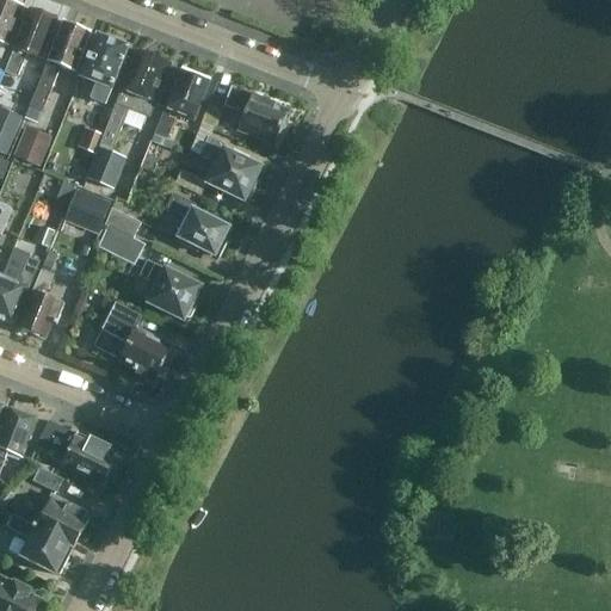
[(10,47),(25,7),(6,0),(0,0),(0,59),(2,60),(7,47),(10,47)]
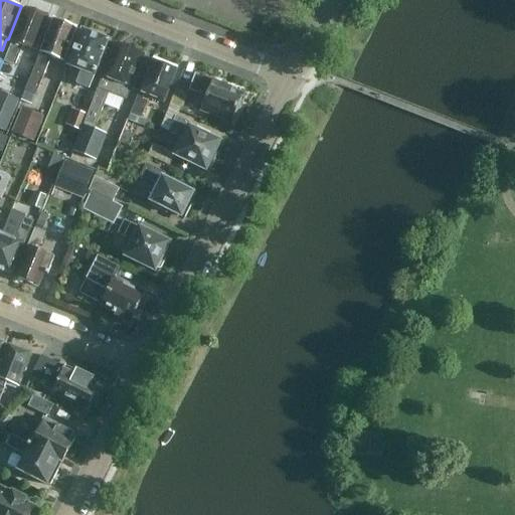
[(49,17),(27,8),(5,61),(15,65),(23,45),(35,50),(49,17)]
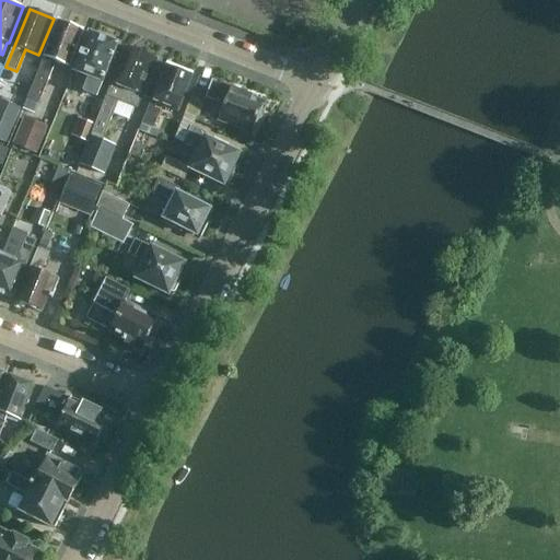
[(70,67),(83,30),(60,21),(46,58),(44,57),(28,98),(41,103),(56,61),(70,67)]
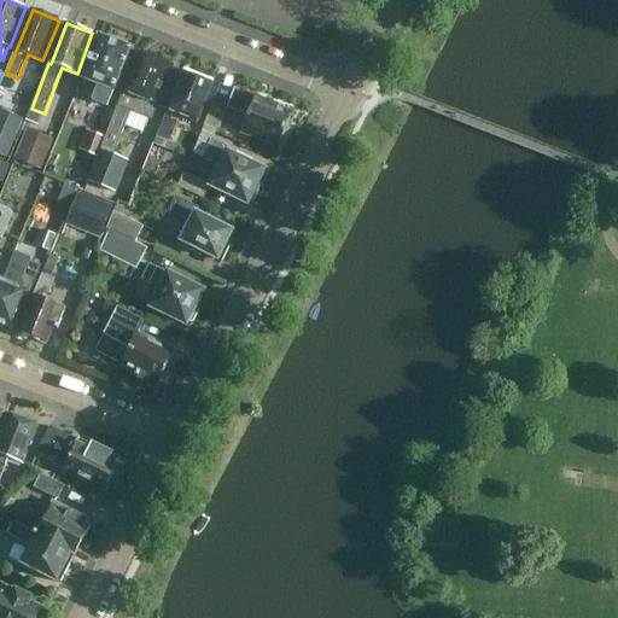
[(132,48),(100,36),(83,80),(100,86),(94,101),(109,108),(118,82),(123,85),(132,62),(127,59),(132,48)]
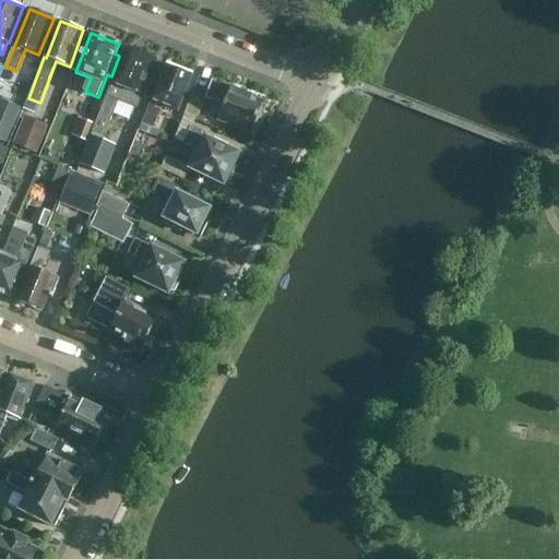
[(143,96),(157,59),(127,47),(79,166),(80,166),(76,174),(85,177),(87,169),(104,176),(116,146),(103,141),(118,100),(138,108),(142,96),(143,96)]
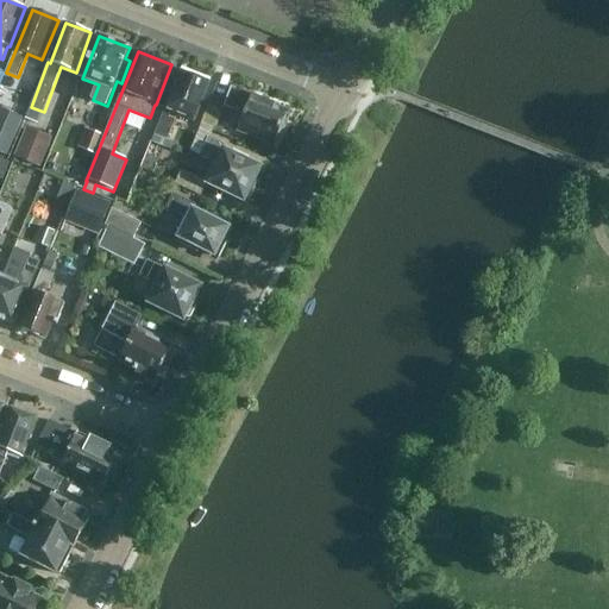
[(193,76),(181,71),(165,110),(152,143),(171,150),(175,143),(168,139),(175,120),(170,118),(173,112),(195,121),(211,83),(206,81),(201,76),(193,76)]
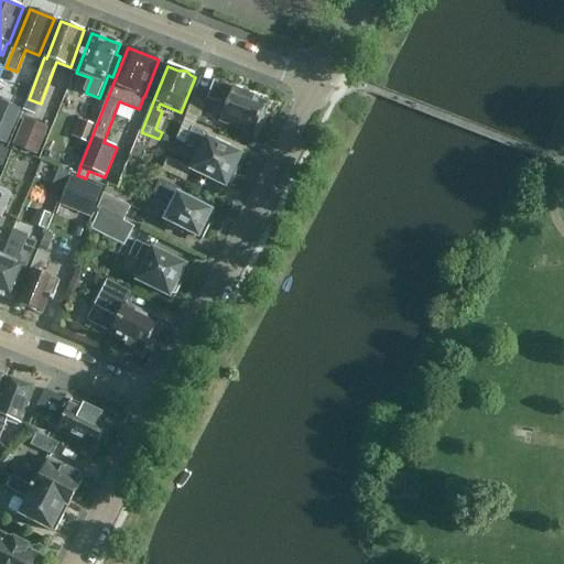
[(221,119),(257,132),(267,106),(255,101),(256,97),(215,80),(208,99),(227,107),(221,119)]
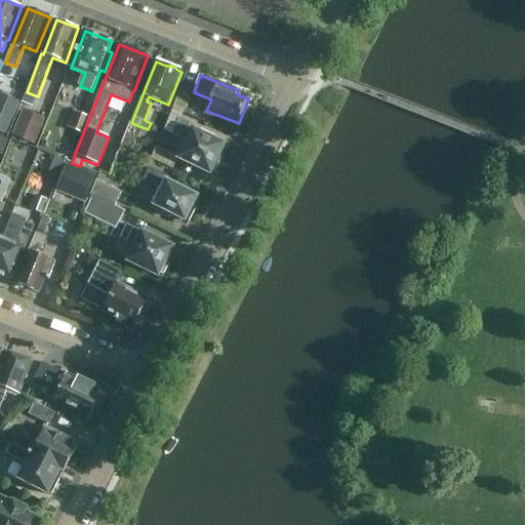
[(173,109),(184,113),(185,114),(192,96),(180,91),(173,109)]
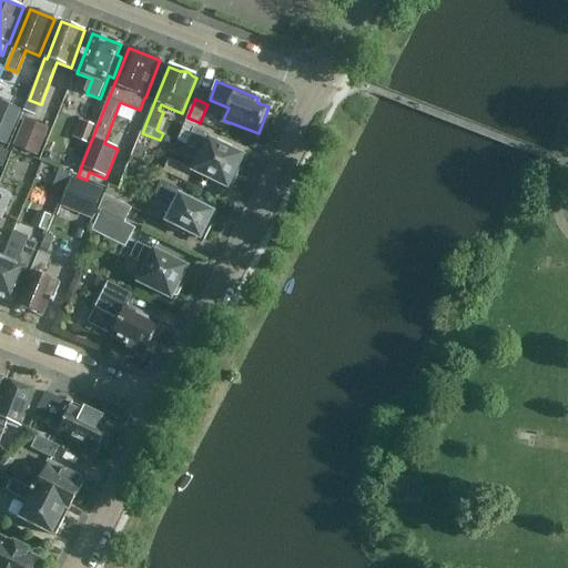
[(0,142),(7,145),(19,117),(0,109),(0,142)]
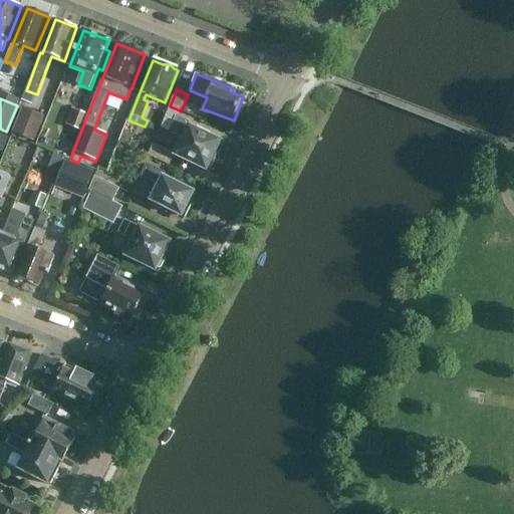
[(214,155),(220,142),(209,137),(210,136),(200,132),(202,129),(177,116),(180,110),(170,106),(161,127),(184,139),(177,155),(176,154),(176,156),(206,171),(207,169),(211,167),(215,159),(214,155)]
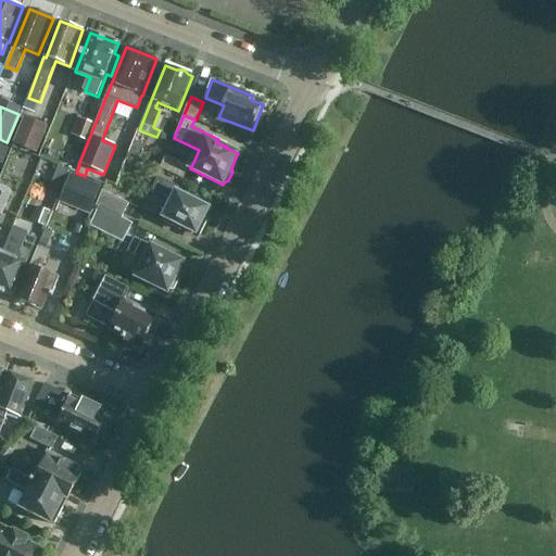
[(13,143),(24,148),(37,153),(48,126),(24,116),(13,143)]
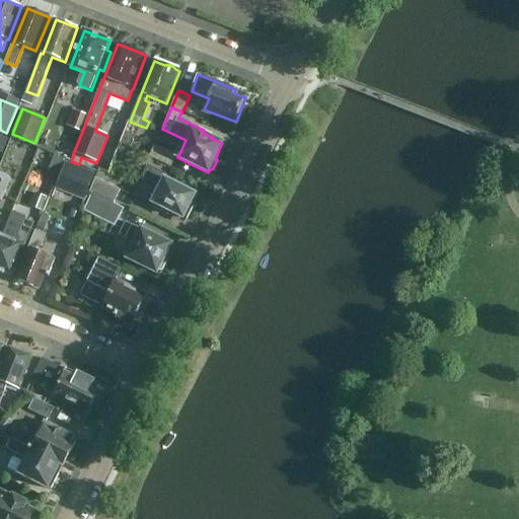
[(88,116),(73,109),(66,126),(81,132),(88,116)]
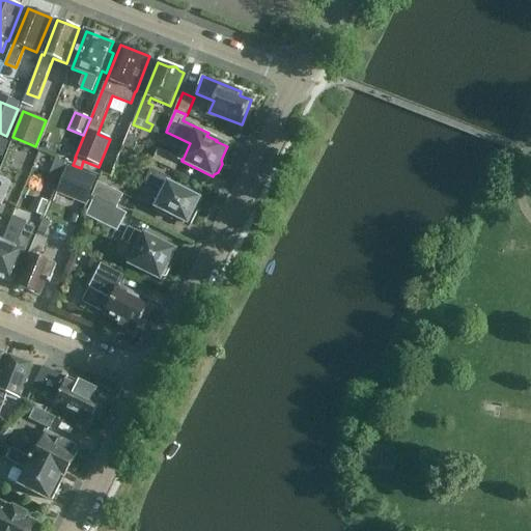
[(0,156),(3,158),(8,143),(0,139),(0,156)]
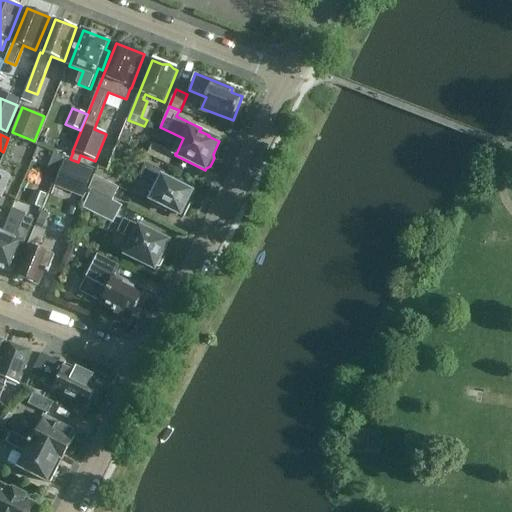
[(154,143),(148,155),(170,165),(175,155),(175,153),(154,143)]
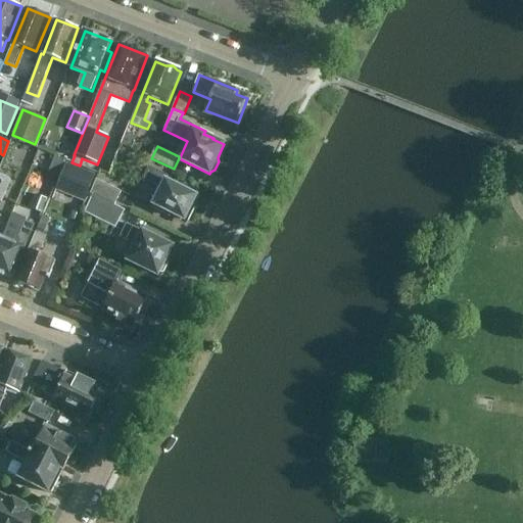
[(56,191),(85,202),(96,175),(67,163),(56,191)]
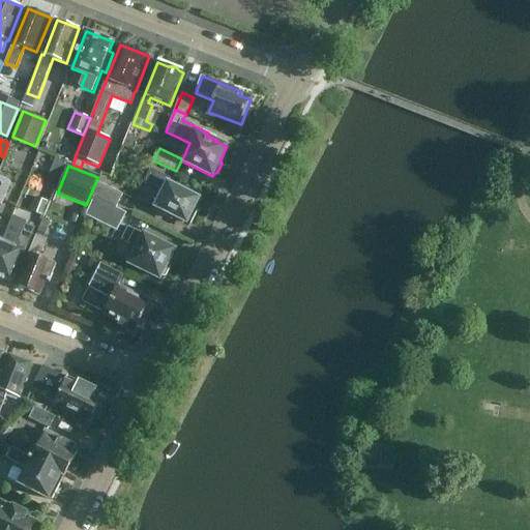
[(174,217),(190,226),(198,211),(195,210),(199,200),(168,184),(170,180),(150,171),(145,183),(164,193),(154,212),(172,221),(174,217)]
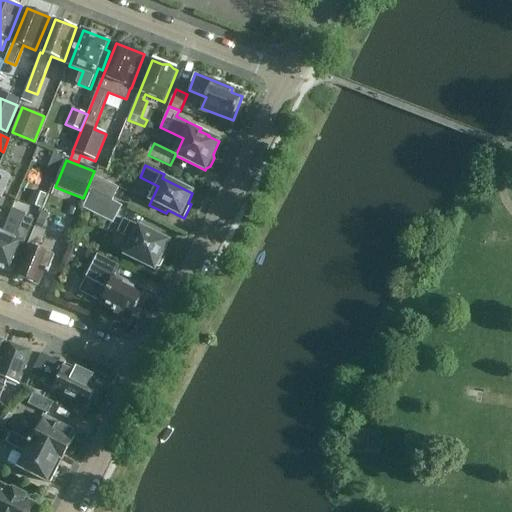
[(0,199),(11,175),(0,170),(0,199)]
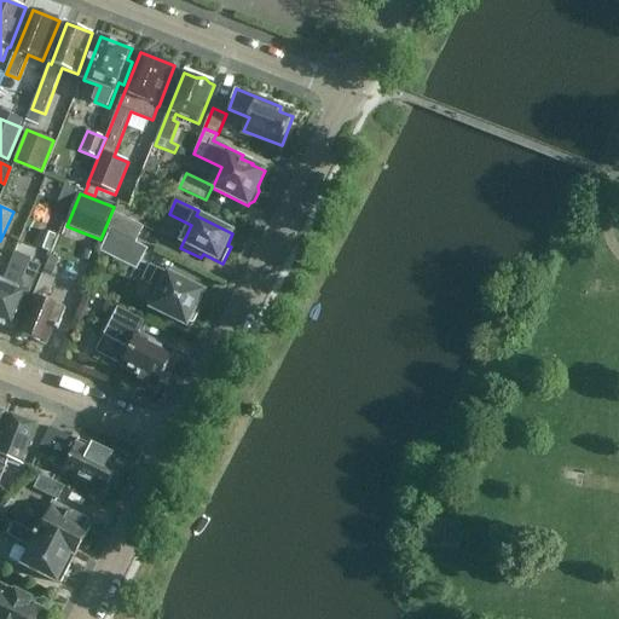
[(144,227),(114,213),(105,230),(110,232),(136,244),(144,227)]
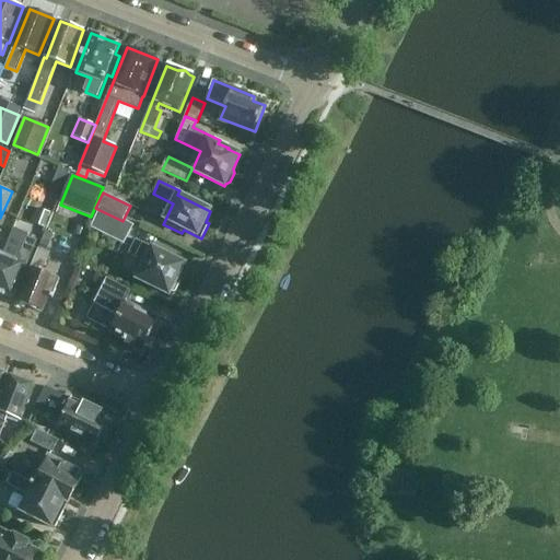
[(33,223),(44,228),(50,213),(38,209),(33,223)]
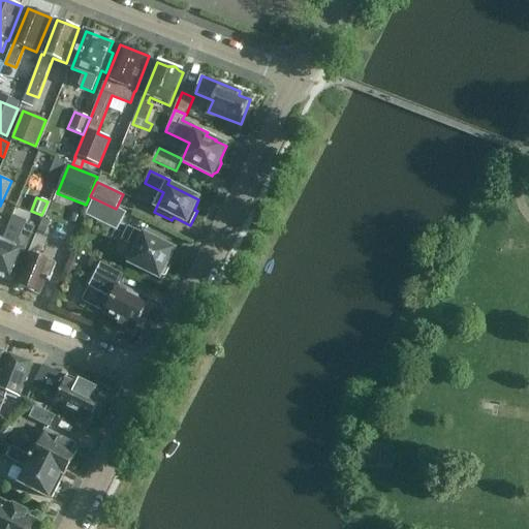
[(116,209),(94,198),(85,217),(117,232),(117,231),(124,236),(121,242),(136,249),(129,265),(159,279),(161,276),(164,276),(168,268),(166,265),(174,250),(144,235),(143,236),(127,227),(127,228),(120,225),(125,213),(116,209)]
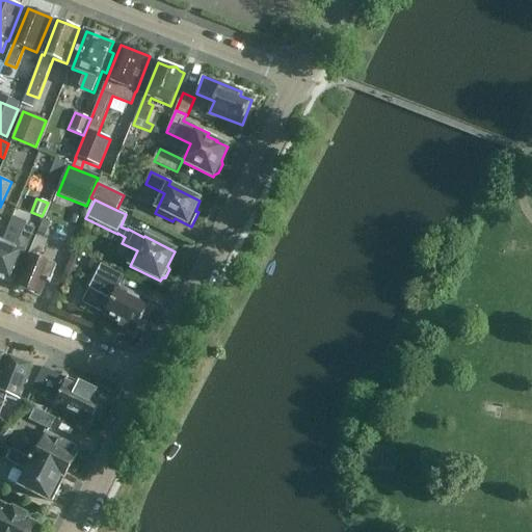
[(44,240),(47,232),(50,223),(44,220),(24,268),(25,268),(18,287),(40,296),(45,282),(50,284),(57,266),(36,258),(38,253),(43,254),(48,241),(44,240)]
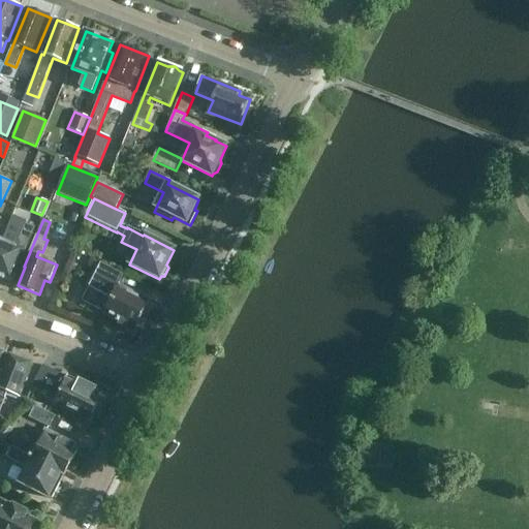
[(26,250),(29,246),(36,228),(26,224),(20,241),(21,248),(2,240),(0,245),(0,277),(2,278),(12,282),(26,250)]
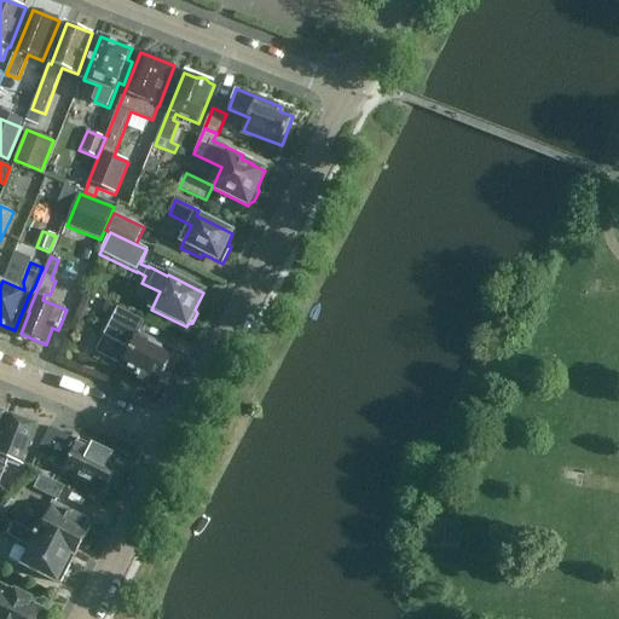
[(119,310),(111,323),(105,336),(131,350),(122,366),(139,375),(137,379),(157,388),(174,354),(138,336),(145,323),(119,310)]
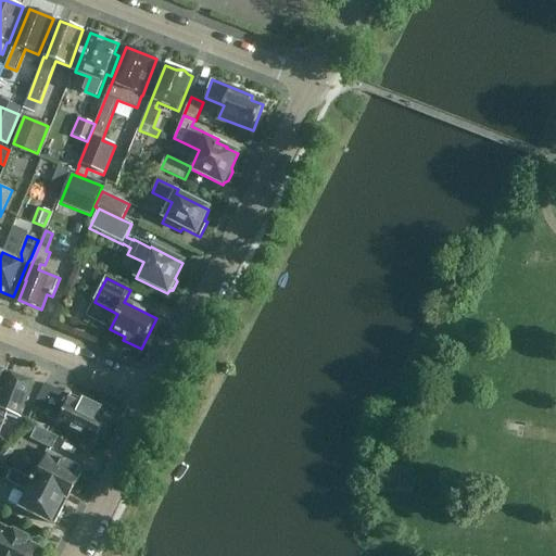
[(22,378),(10,374),(0,397),(0,434),(9,414),(21,418),(36,380),(24,376),(22,378)]
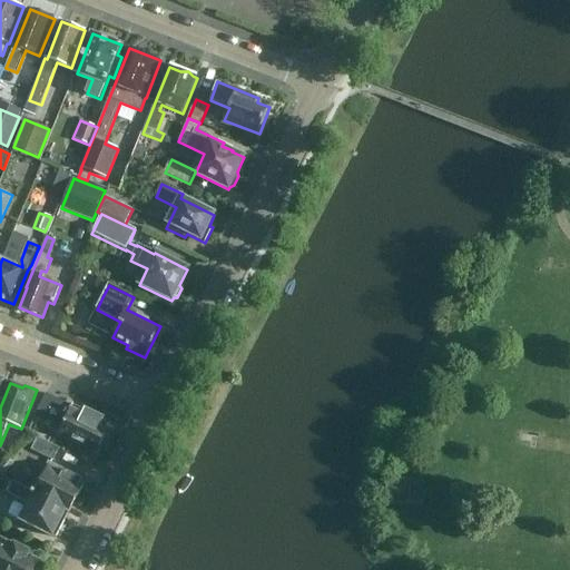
[(72,408),(47,394),(35,418),(51,425),(50,428),(59,433),(60,434),(61,436),(69,441),(72,440),(92,449),(100,446),(105,438),(105,432),(106,432),(107,431),(99,428),(104,419),(85,410),(85,411),(74,405),(72,408)]
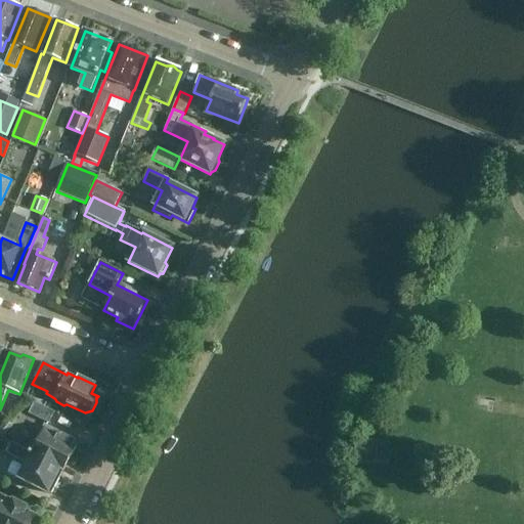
[(29,415),(49,425),(54,413),(35,403),(29,415)]
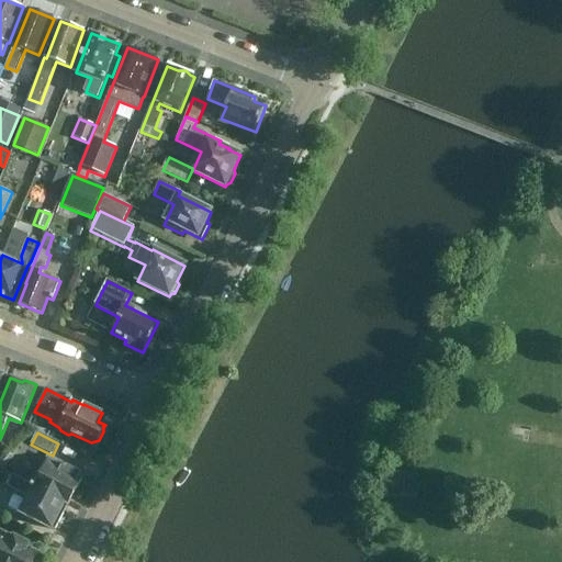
[(0,458),(0,467),(4,471),(15,459),(7,451),(0,458)]
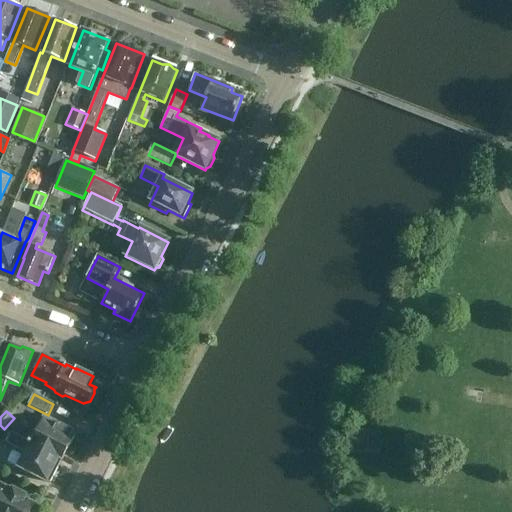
[(72,433),(73,431),(44,416),(36,432),(17,422),(16,425),(11,423),(9,427),(13,430),(12,432),(63,458),(75,435),(72,433)]
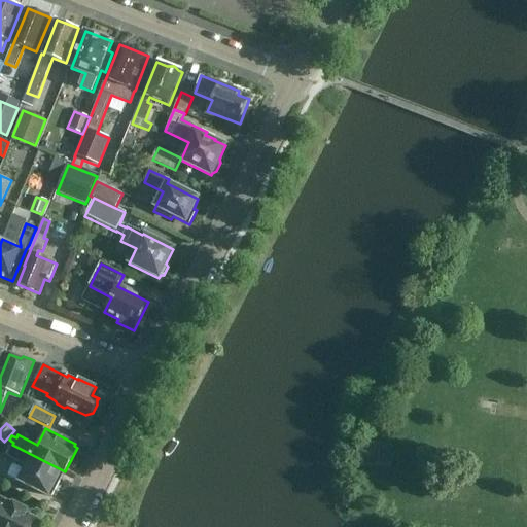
[(53,497),(65,471),(12,445),(7,456),(27,466),(20,480),(53,497)]
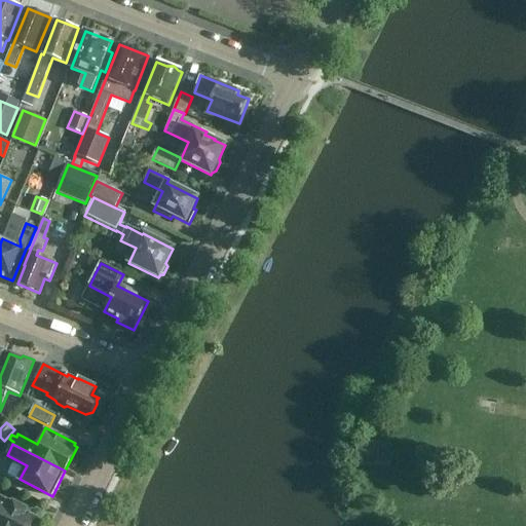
[(357,465),(390,465),(390,445),(357,445),(357,465)]
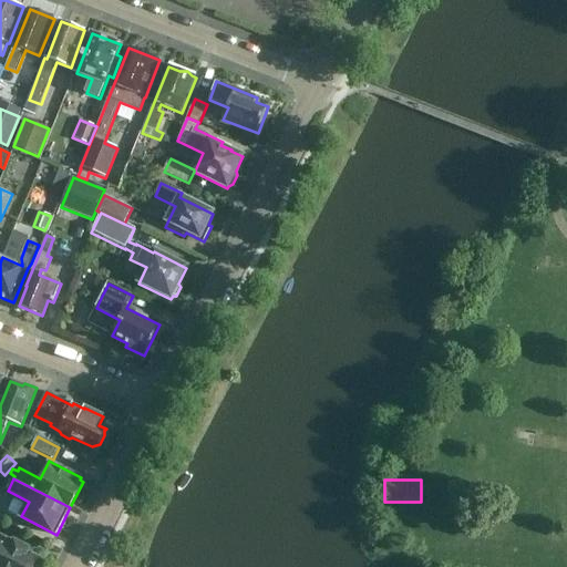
[(14,540),(14,542),(0,534),(0,566),(34,566),(40,558),(28,553),(30,548),(14,540)]
